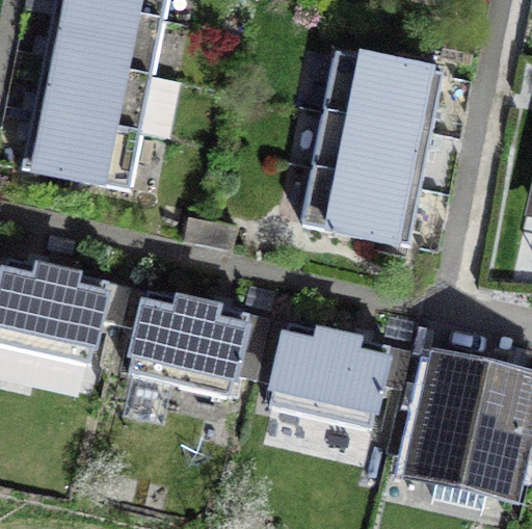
[(43,54),(150,75),(160,20),(59,0),(54,0),(43,54)]
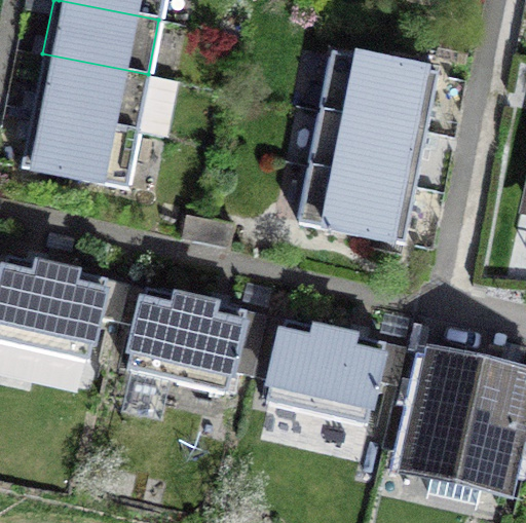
[(59,0),(158,20),(161,0),(59,0)]
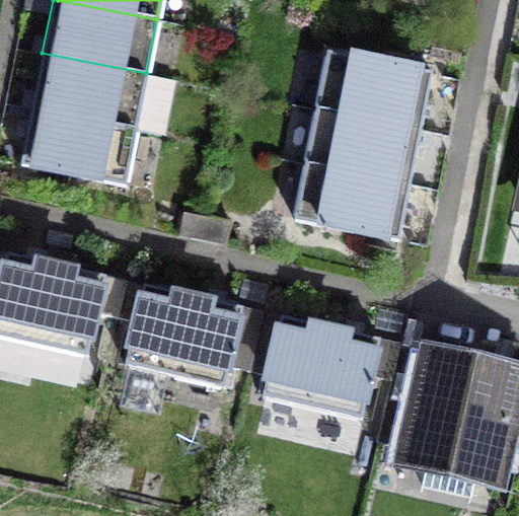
[(31,106),(136,126),(146,73),(42,53),(31,106)]
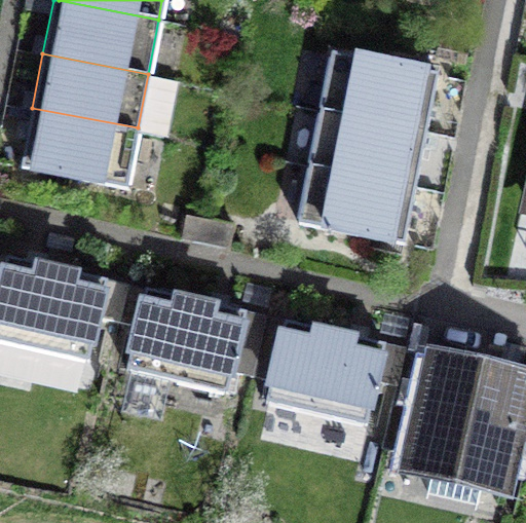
[(322,107),(425,126),(436,76),(332,55),(322,107)]
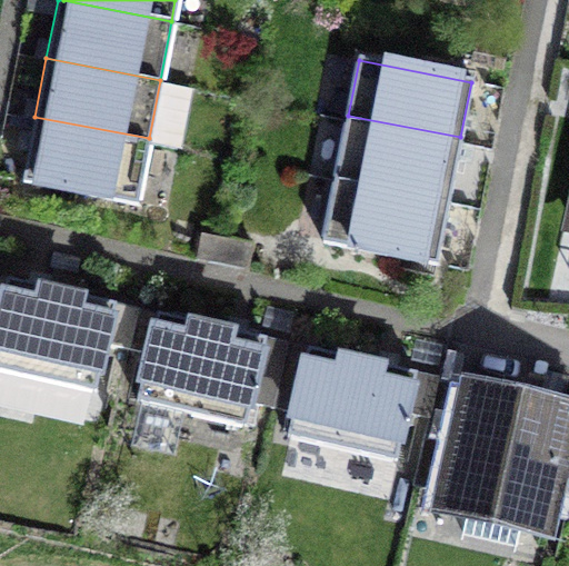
[(336,178),(448,200),(460,137),(348,116),(336,178)]
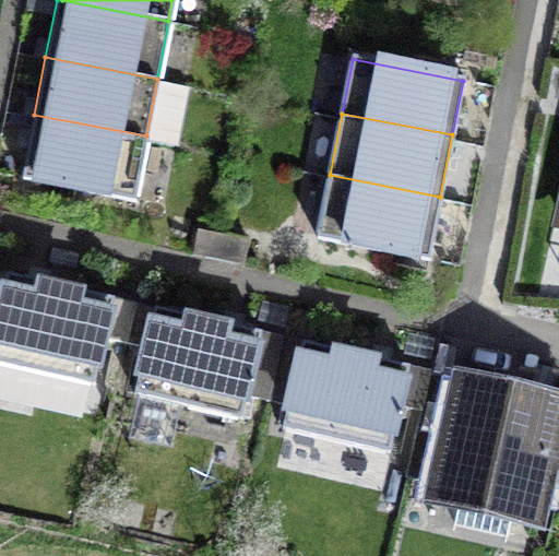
[(146,135),(34,115),(23,178),(134,199),(146,135)]
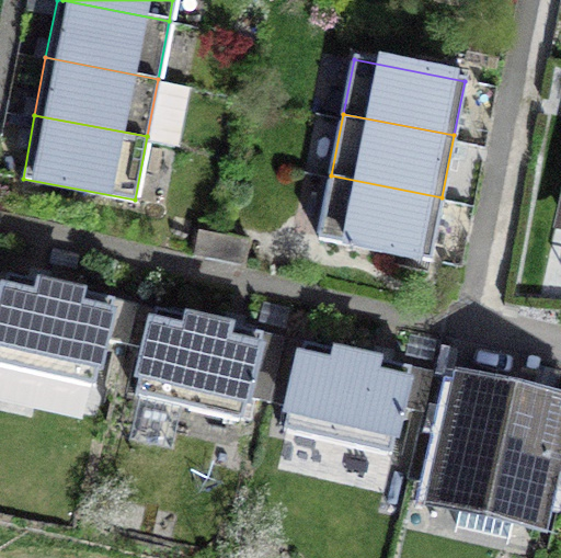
[(442,197),(331,175),(320,234),(431,254),(442,197)]
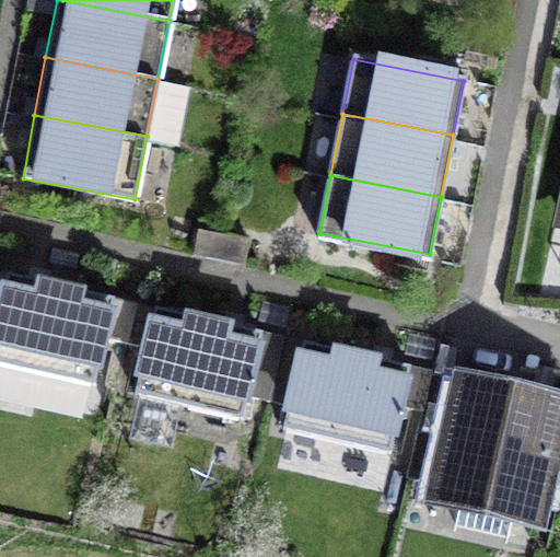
[(249,238),(199,228),(195,252),(244,262),(249,238)]
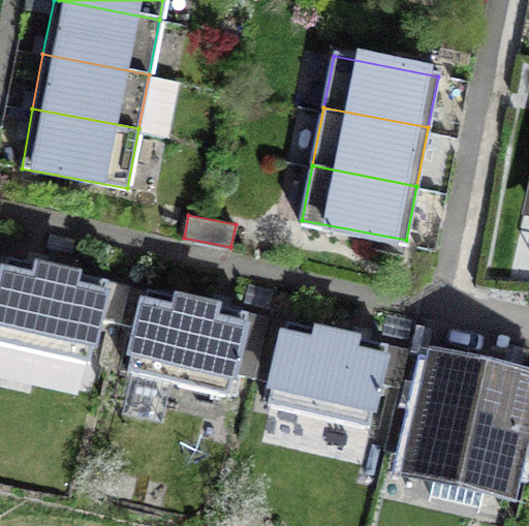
[(126,286),(0,256),(0,341),(90,363),(100,316),(118,320),(126,286)]
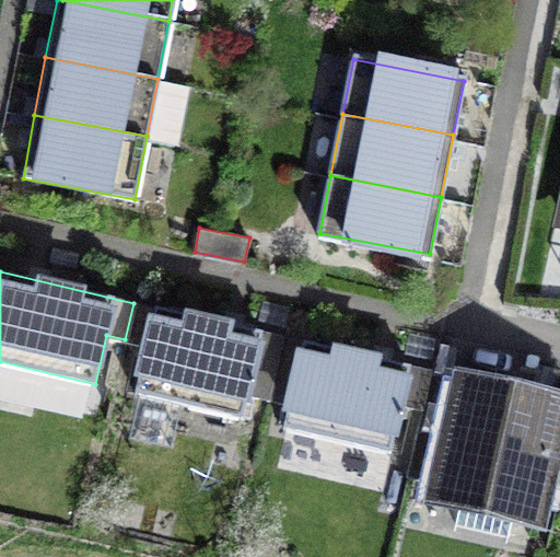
[(125,339),(148,345),(137,393),(242,417),(247,394),(269,398),(283,337),(133,303),(125,339)]
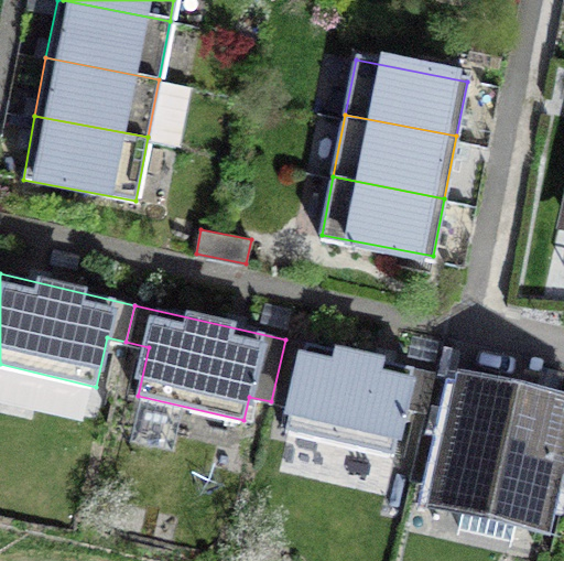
[(285,340),(271,401),(290,406),(284,429),(392,453),(403,407),(425,411),(434,374),(285,340)]
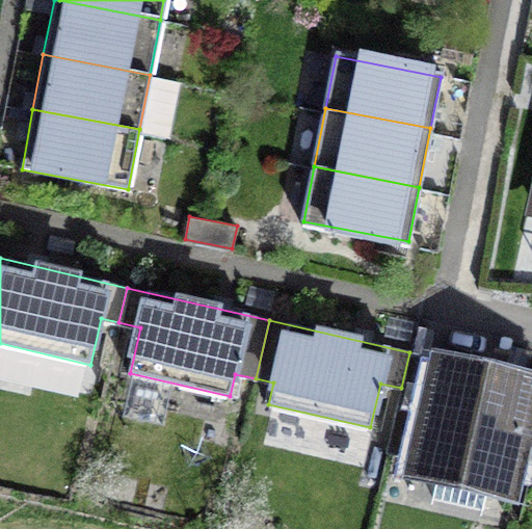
[(531,398),(531,380),(442,359),(416,459),(439,465),(430,496),(483,509),(491,476),(511,481),(531,398)]
